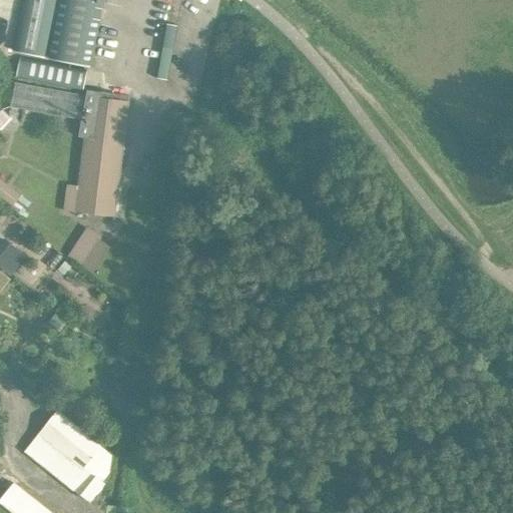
[(23,0),(12,51),(44,57),(55,0),(23,0)]
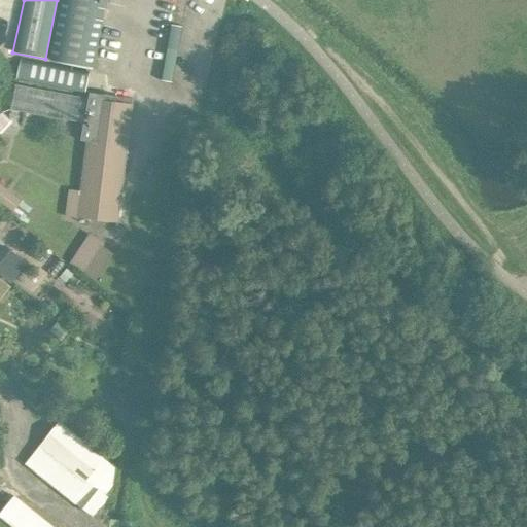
[(93,68),(106,0),(60,0),(47,59),(93,68)]
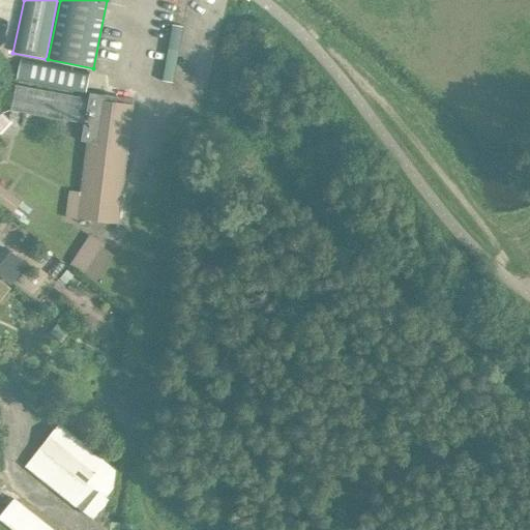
[(172,25),(163,81),(173,83),(183,27),(172,25)]
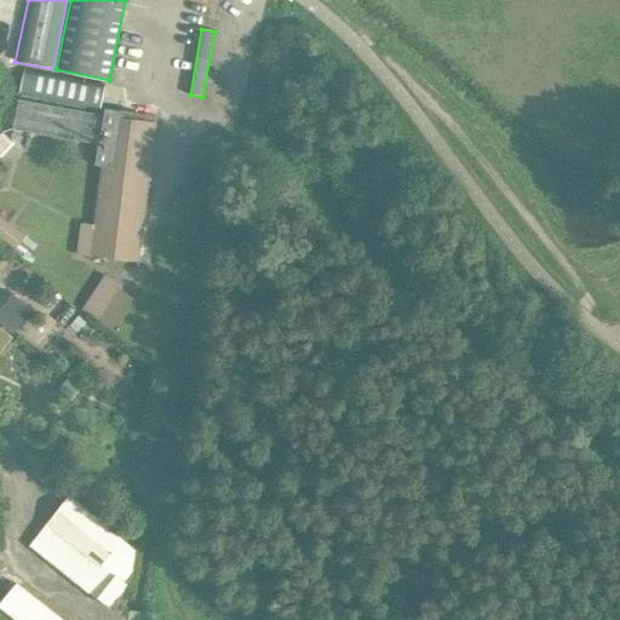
[(101,109),(105,86),(23,70),(18,92),(101,109)]
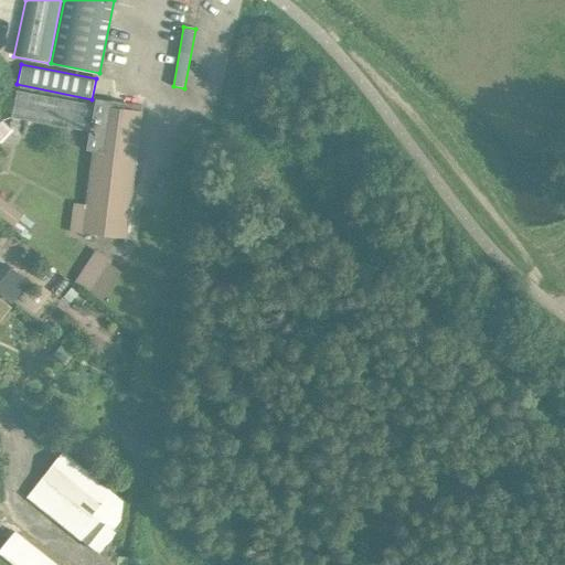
[(89,131),(94,106),(17,92),(11,117),(89,131)]
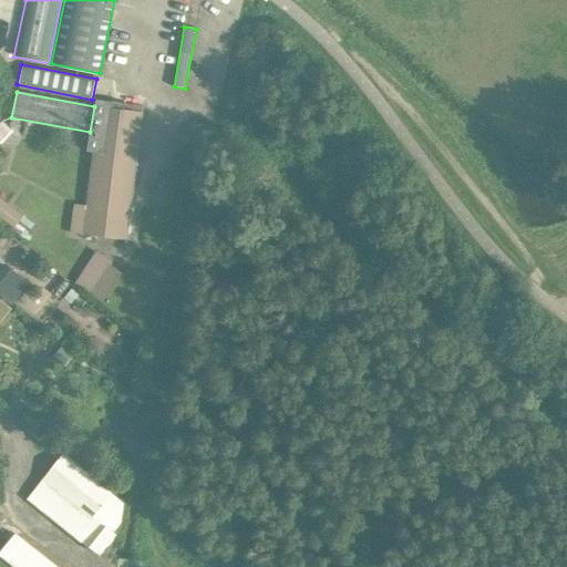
[(126,239),(143,112),(125,110),(126,103),(96,99),(88,151),(93,152),(86,205),(74,203),(70,233),(83,234),(126,239)]
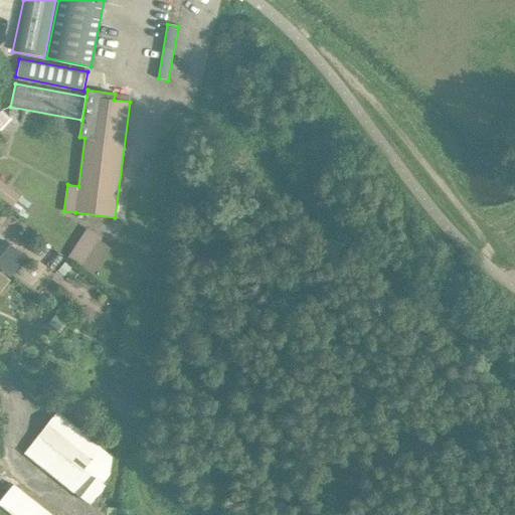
[(0,195),(14,204),(21,194),(0,180),(0,195)]
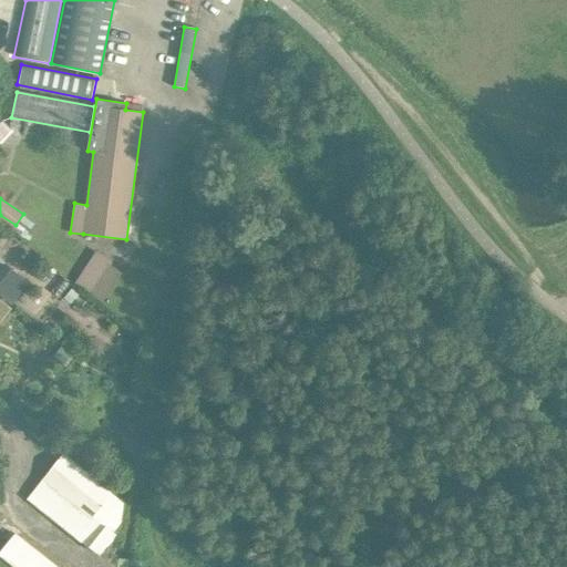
[(91,291),(110,264),(98,254),(79,281),(91,291)]
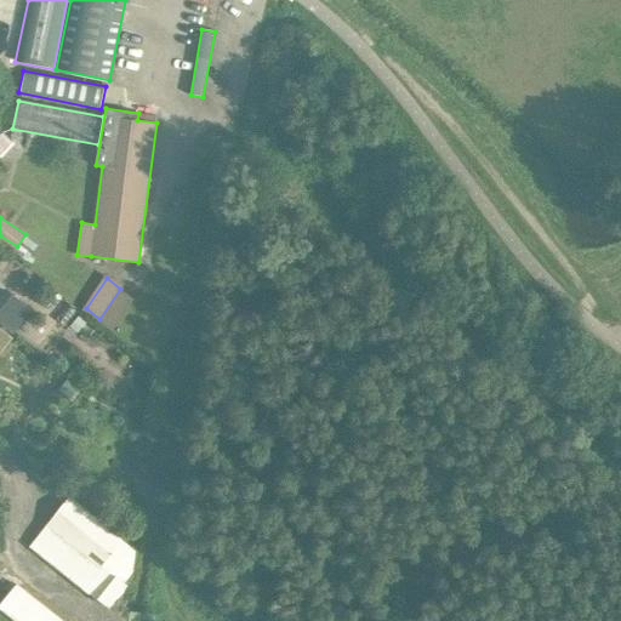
[(5,288),(0,294),(0,323),(3,326),(23,302),(5,288)]
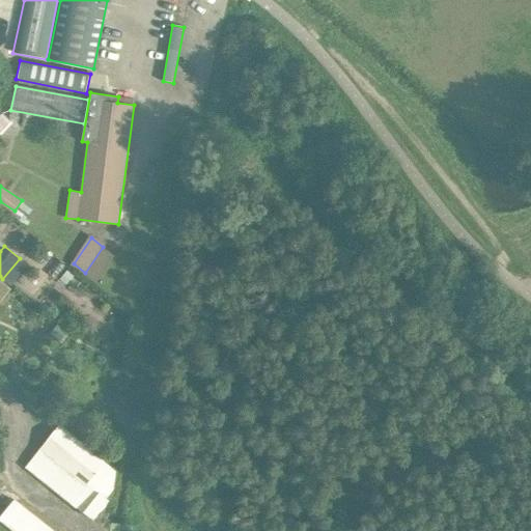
[(0,300),(10,287),(0,279),(0,300)]
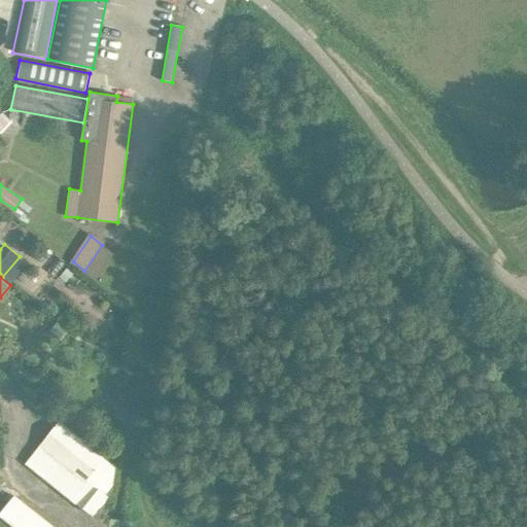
[(113,483),(115,467),(59,421),(27,462),(93,515),(108,495),(106,493),(113,483)]
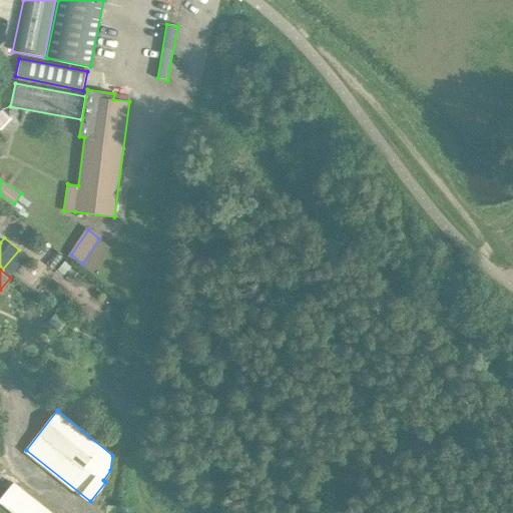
[(0,501),(14,512),(53,512),(14,482),(0,500),(0,501)]
